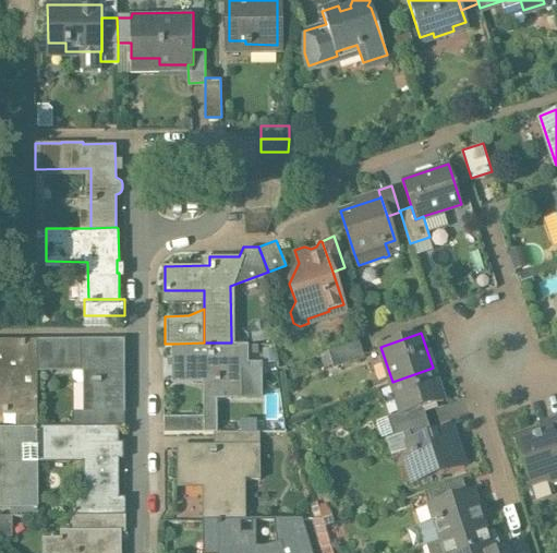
[(20,343),(9,343),(9,338),(0,337),(0,371),(1,372),(2,410),(15,410),(16,424),(38,424),(37,362),(37,340),(20,340),(20,343)]
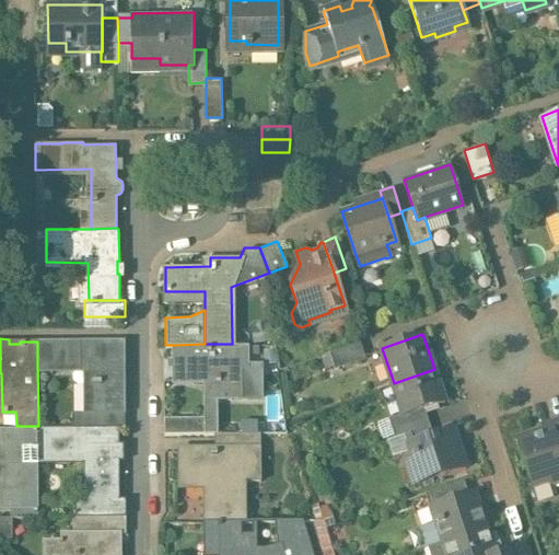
[(125,338),(37,338),(37,342),(37,363),(93,362),(93,409),(119,409),(119,380),(125,380),(125,338)]
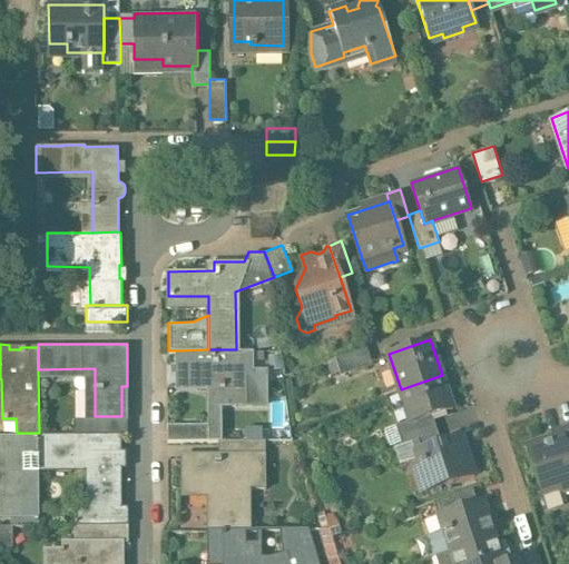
[(366,346),(336,356),(341,373),(372,363),(366,346)]
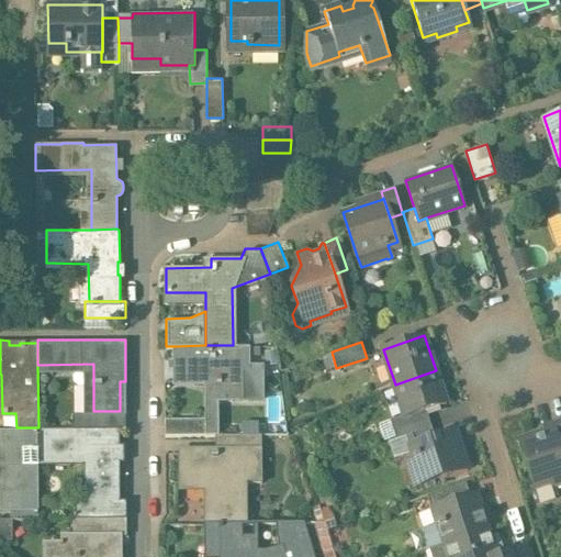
[(205,345),(175,346),(176,379),(216,378),(217,397),(242,396),(242,365),(247,365),(247,345),(233,345),(205,345)]
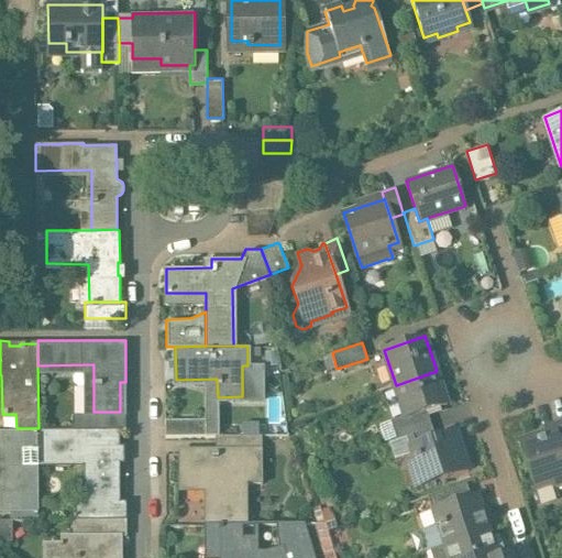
[(437,371),(396,385),(405,414),(406,416),(427,408),(447,402),(437,371)]
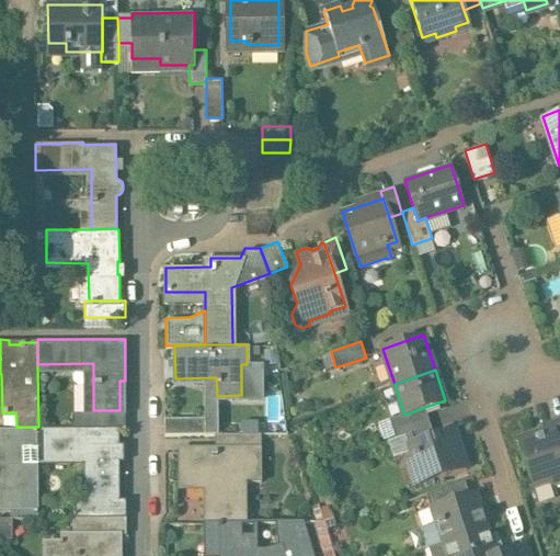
[(425,407),(404,415),(403,412),(389,417),(396,437),(406,433),(431,424),(425,407)]
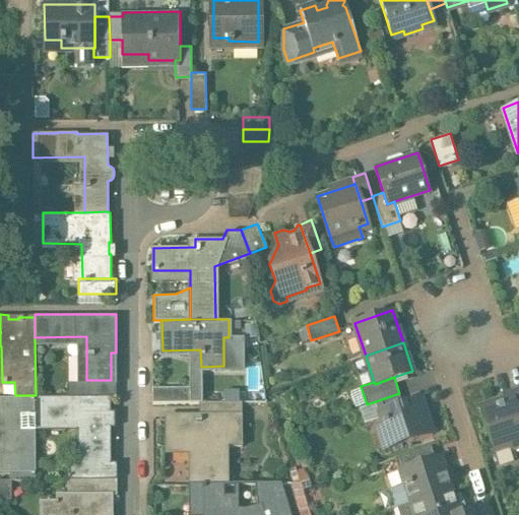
[(86,380),(68,381),(69,395),(110,394),(117,395),(116,380),(112,380),(111,380),(86,380)]
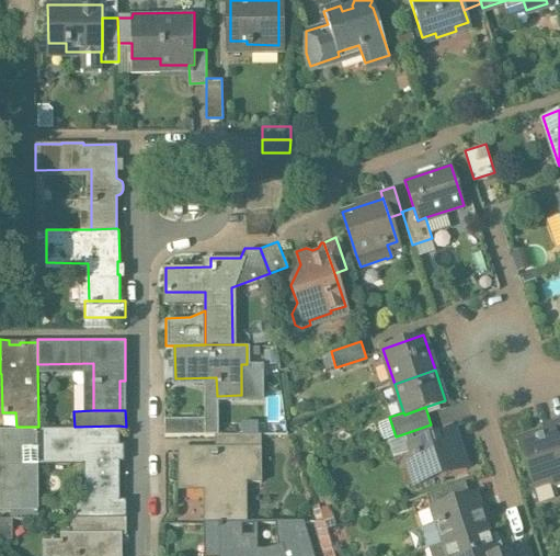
[(207,416),(166,416),(166,432),(207,432),(207,416)]
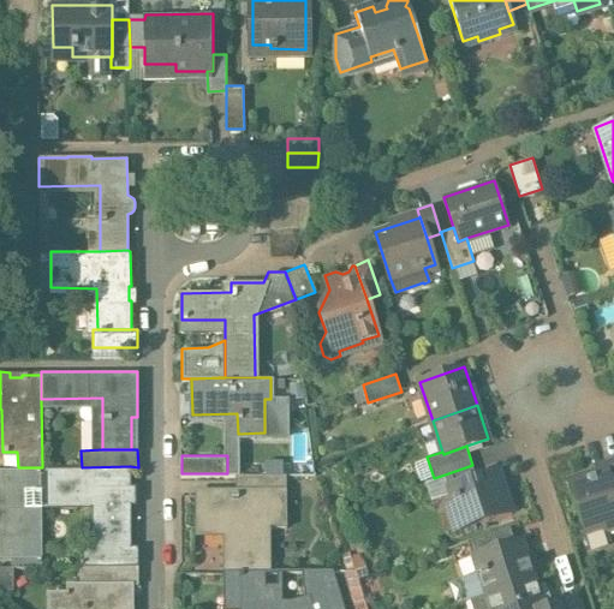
[(613,458),(601,463),(603,469),(613,465),(613,458)]
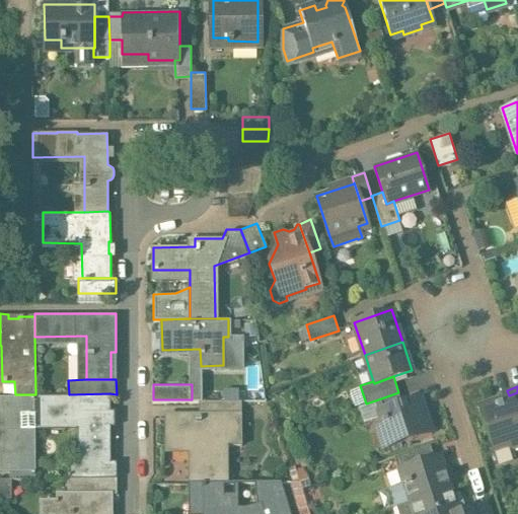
[(398,392),(375,400),(379,412),(402,404),(398,392)]
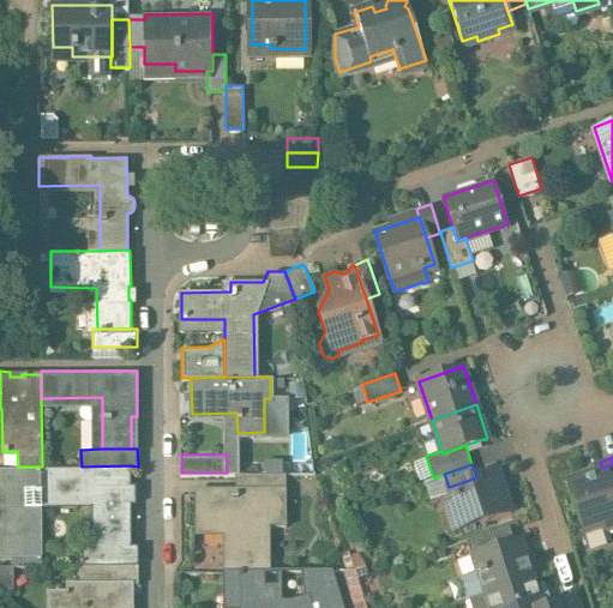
[(602,468),(566,480),(584,530),(600,525),(607,531),(612,529),(612,464),(602,468)]
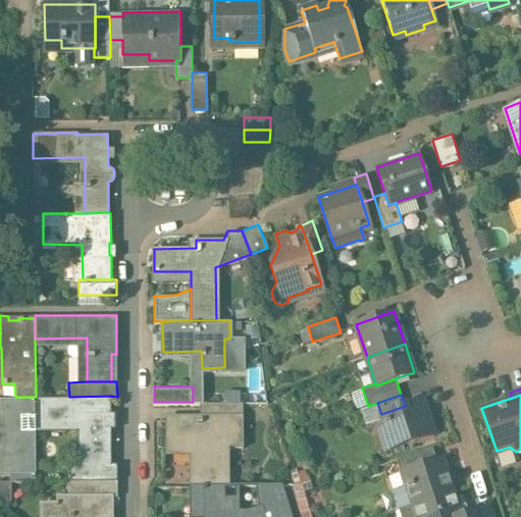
[(110,396),(36,397),(36,415),(36,431),(37,463),(71,463),(81,463),(111,463),(110,396)]
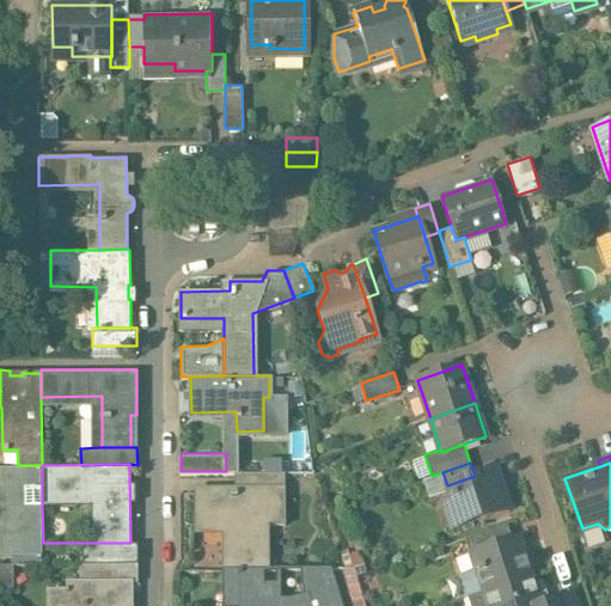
[(18,465),(0,465),(0,524),(11,524),(11,554),(42,554),(43,543),(42,506),(42,487),(42,465),(18,465)]
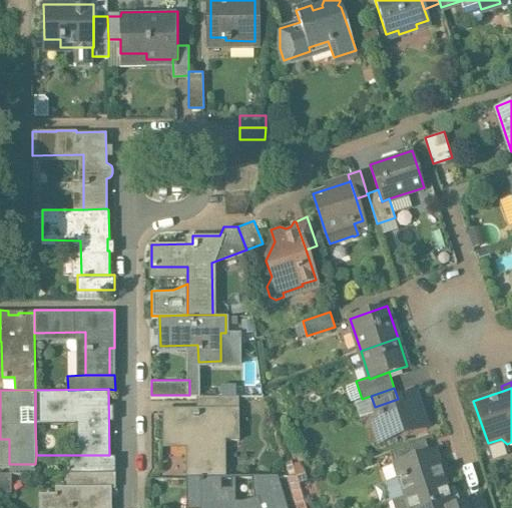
[(398,399),(375,407),(379,417),(375,425),(379,436),(387,440),(428,427),(416,393),(398,399)]
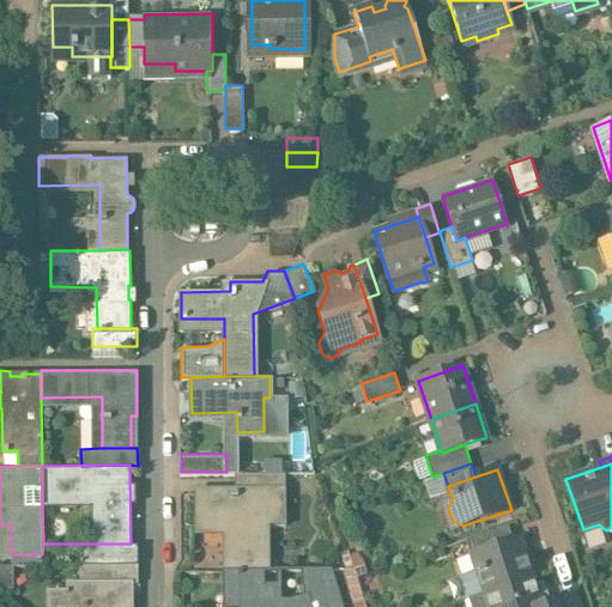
[(286,472),(236,472),(236,489),(198,489),(198,520),(236,520),(236,540),(228,540),(228,568),(264,566),(266,566),(266,523),(286,523),(286,492),(286,472)]
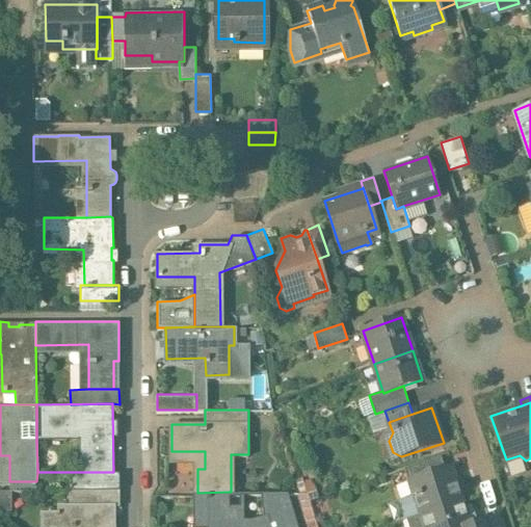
[(441,456),(389,473),(389,474),(404,469),(409,483),(413,482),(412,480),(446,470),(441,456)]
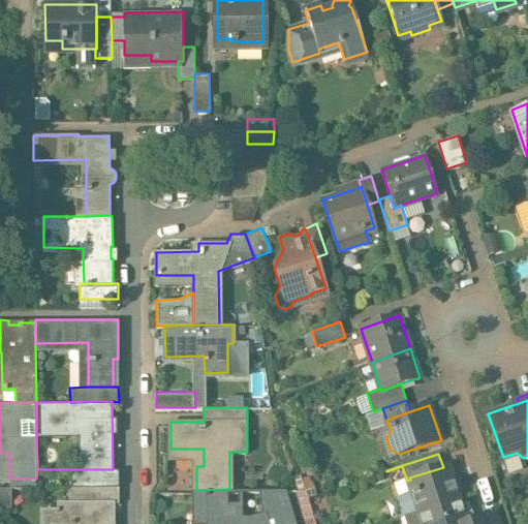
[(443,467),(409,478),(410,480),(414,491),(402,495),(408,514),(459,497),(448,465),(443,467)]
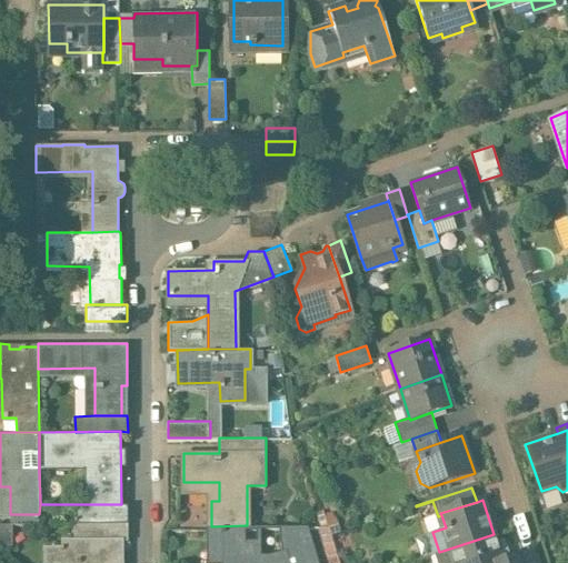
[(100,522),(128,521),(128,503),(121,504),(88,504),(78,504),(79,522),(100,522)]
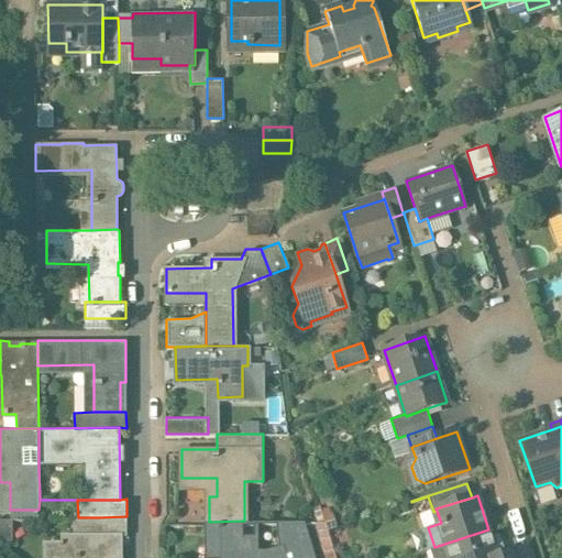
[(78,517),(73,517),(73,533),(74,535),(121,535),(128,535),(127,516),(99,517),(78,517)]
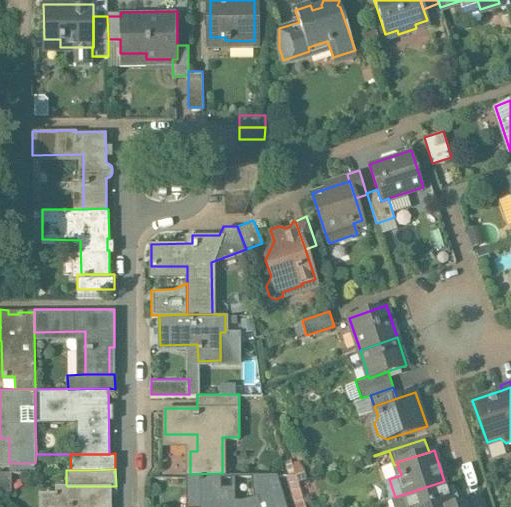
[(9,471),(0,470),(0,489),(11,489),(11,471),(9,471)]
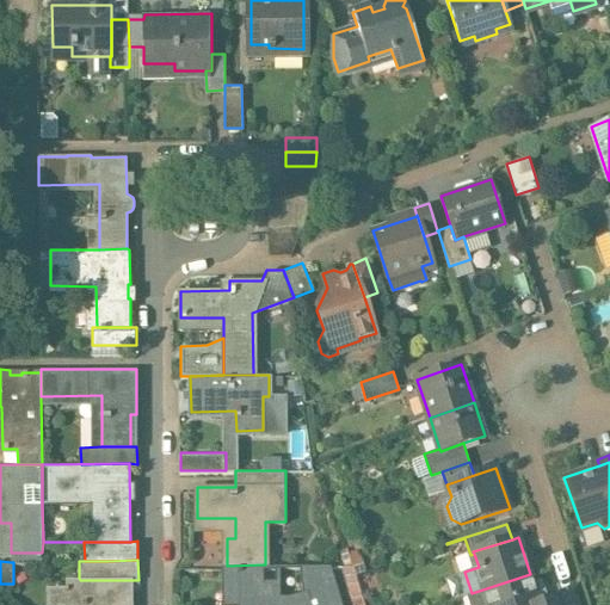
[(278,579),(264,579),(263,565),(238,566),(238,600),(253,600),(252,604),(309,604),(306,593),(291,598),(278,598),(278,579)]
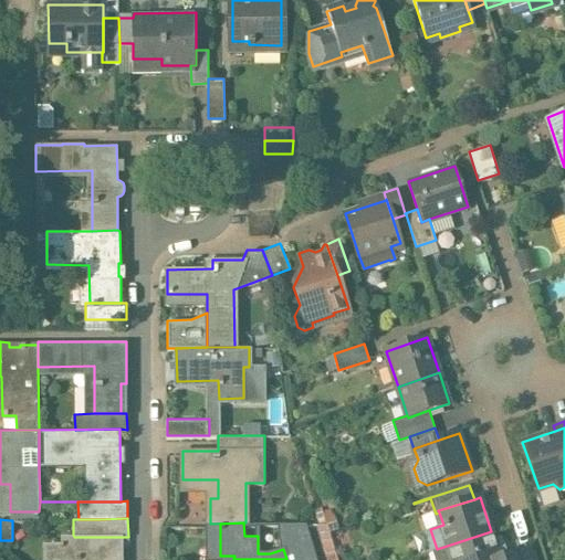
[(491,531),(437,549),(437,550),(447,547),(450,559),(500,559),(493,538),(491,531)]
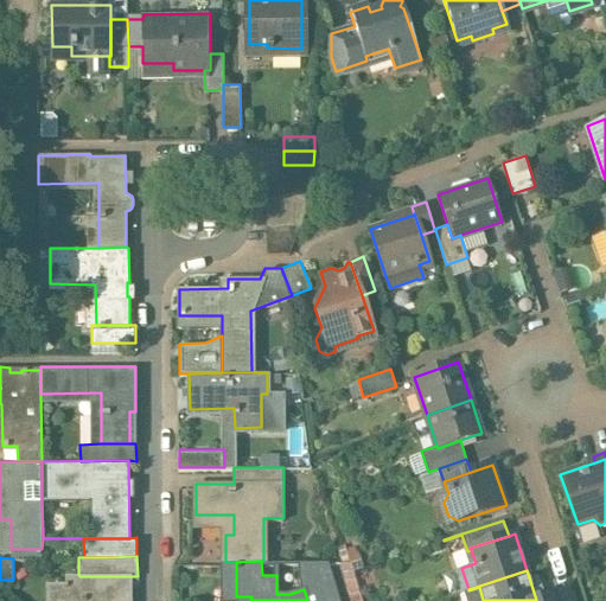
[(129,600),(131,576),(80,576),(78,574),(65,574),(65,582),(50,582),(50,600),(129,600)]
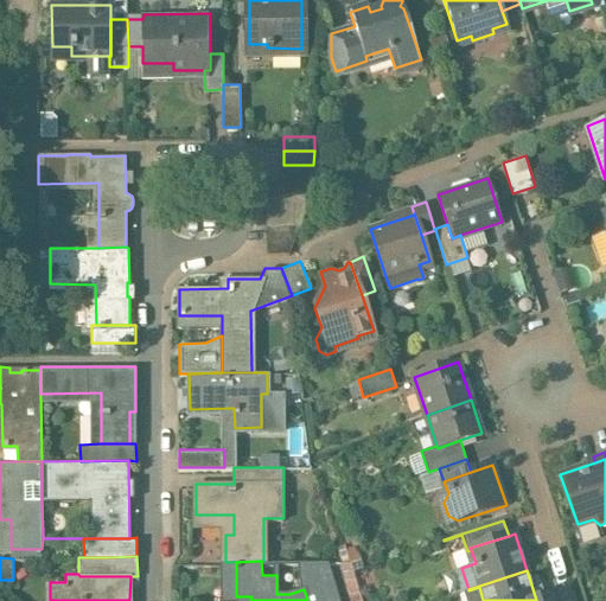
[(546,596),(538,575),(529,577),(536,600),(546,596)]
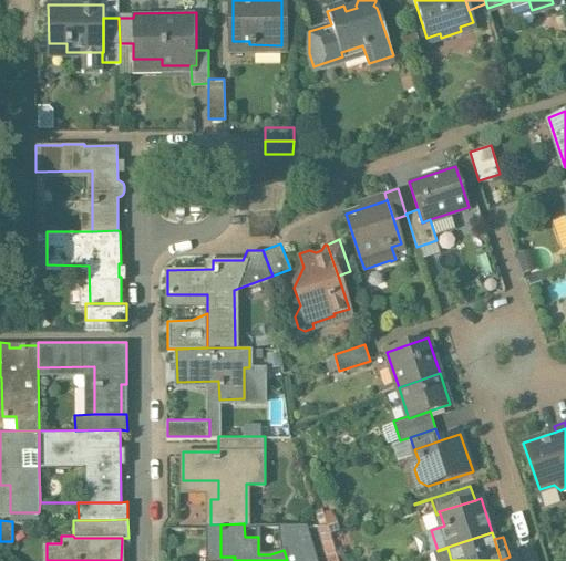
[(538,560),(533,542),(520,547),(522,553),(523,560),(538,560)]
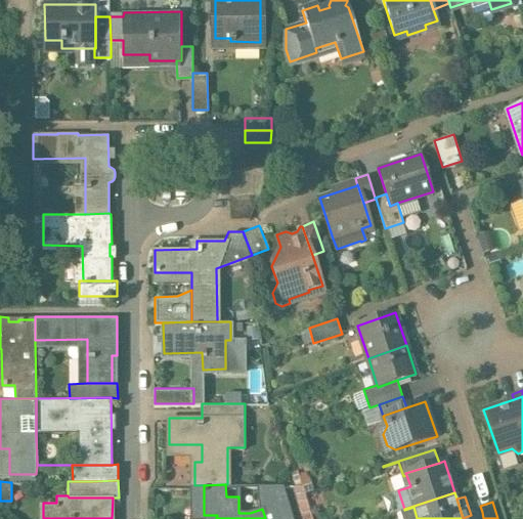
[(404,510),(397,512),(399,518),(417,518),(413,507),(404,510)]
